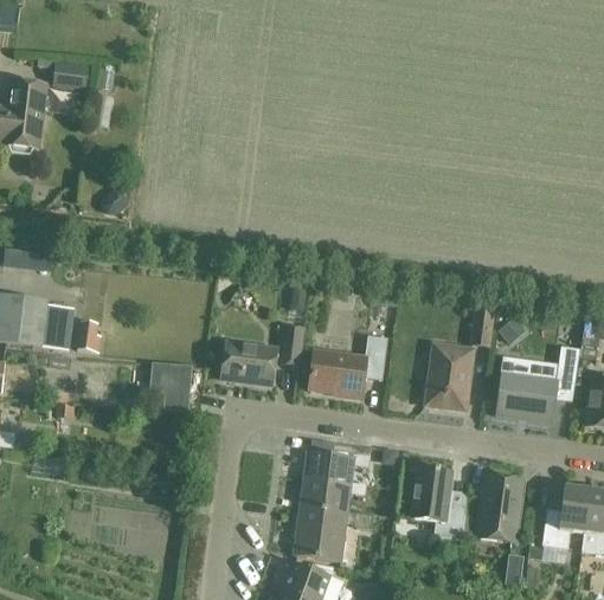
[(6,144),(38,148),(46,85),(11,81),(7,108),(0,107),(0,140),(6,141),(6,144)]
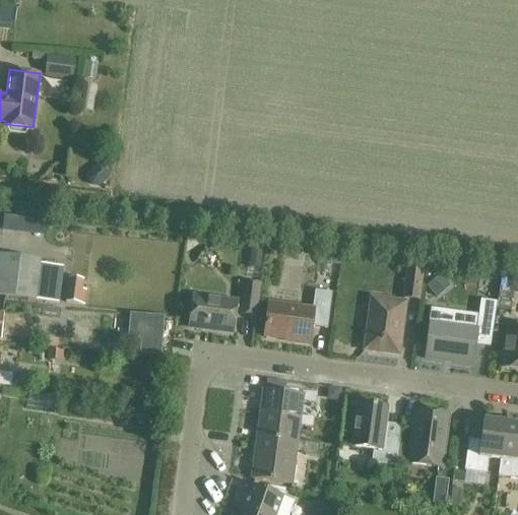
[(0,252),(0,292),(37,297),(43,256),(0,251),(0,252)]
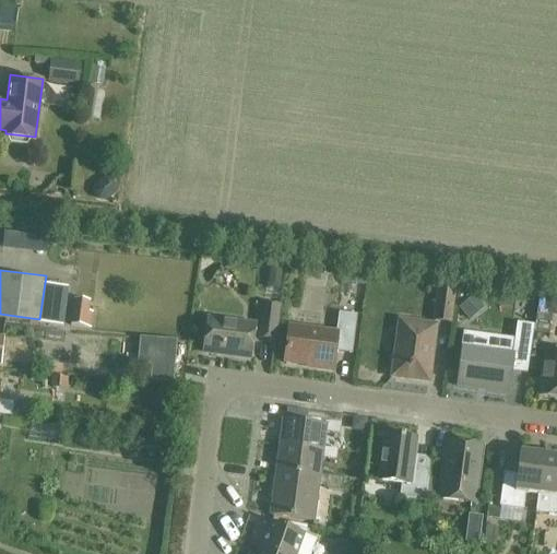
[(435,318),(452,320),(457,285),(439,283),(435,318)]
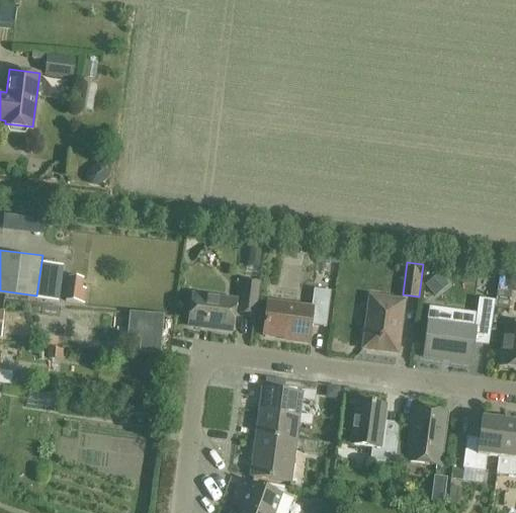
[(98,270),(80,268),(78,298),(100,301),(102,280),(97,280),(98,270)]
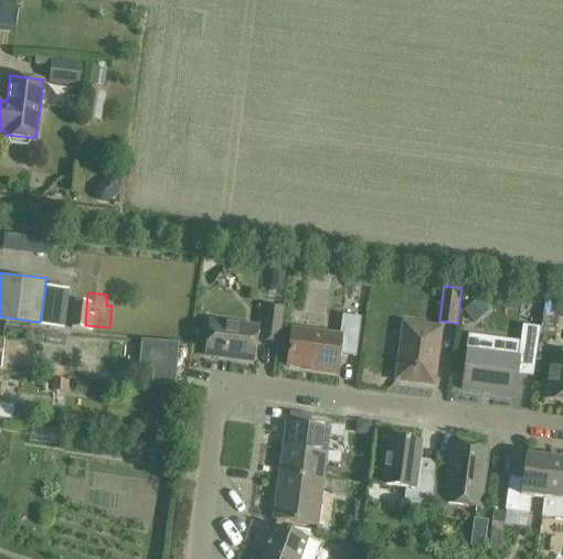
[(263,339),(278,341),(283,305),(267,304),(263,339)]
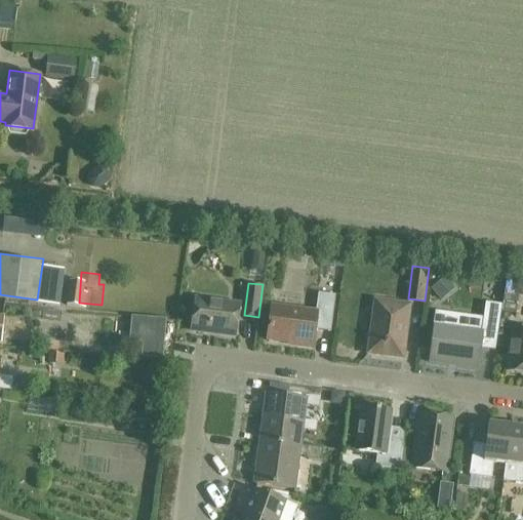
[(316,327),(331,329),(336,293),(319,290),(317,309),(273,304),(269,338),(314,344),(316,327)]
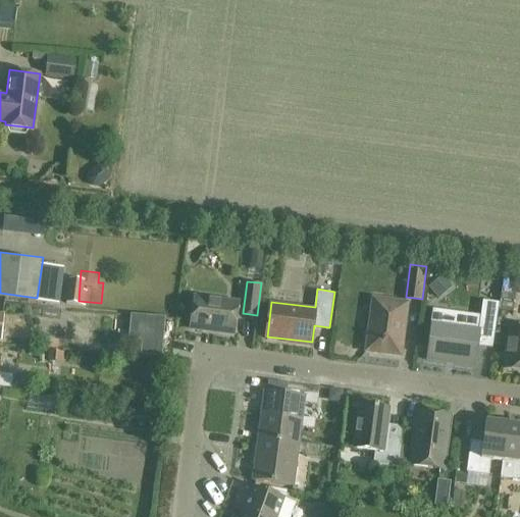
[(192,326),(235,331),(239,301),(196,296),(192,326)]
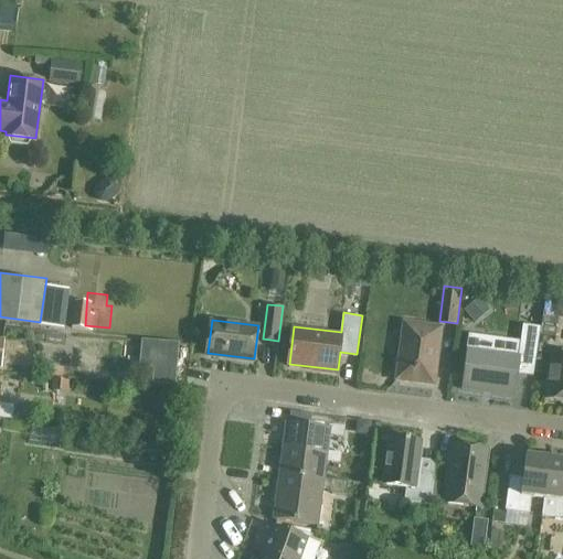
[(397,377),(435,383),(442,325),(405,321),(397,377)]
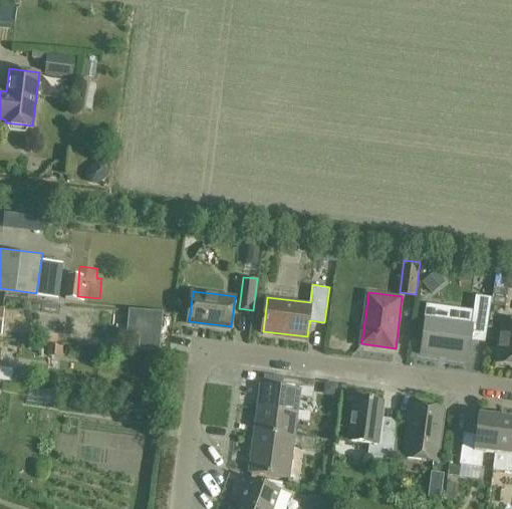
[(40,316),(67,319),(69,302),(42,299),(40,316)]
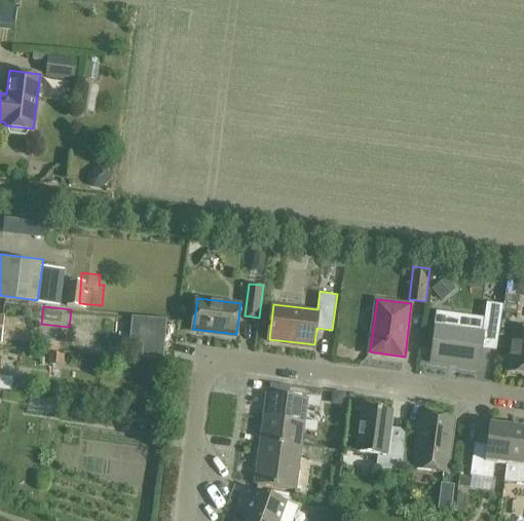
[(432,360),(479,366),(484,331),(436,325),(432,360)]
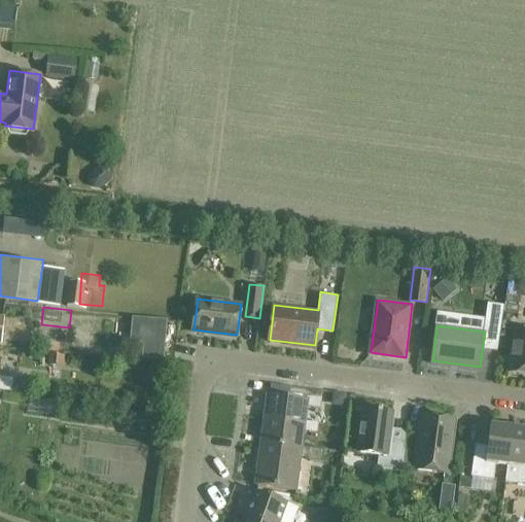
[(509,371),(524,373),(524,328),(515,327),(509,371)]
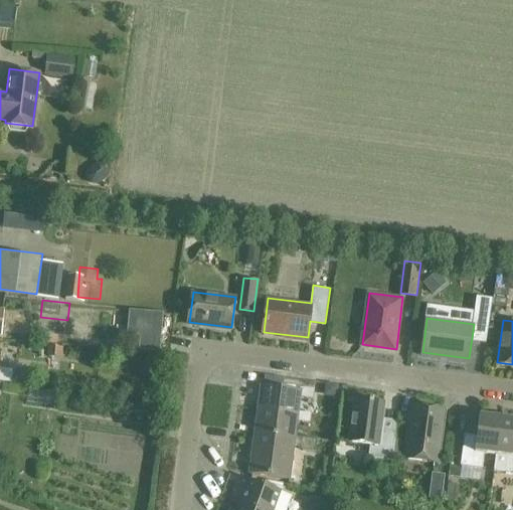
[(136,335),(161,338),(162,325),(138,322),(136,335)]
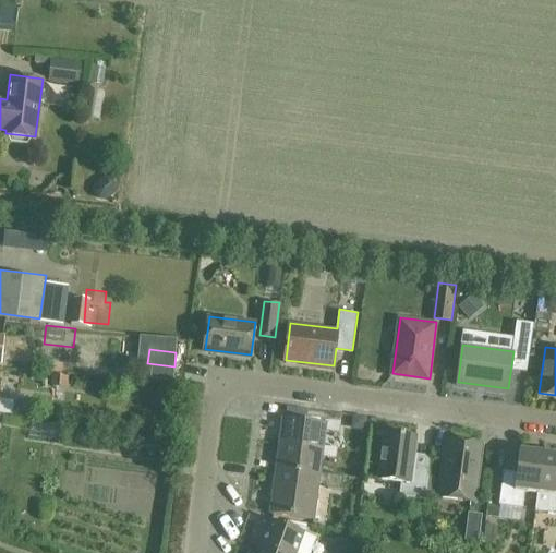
[(55,374),(74,375),(76,361),(56,359),(55,374)]
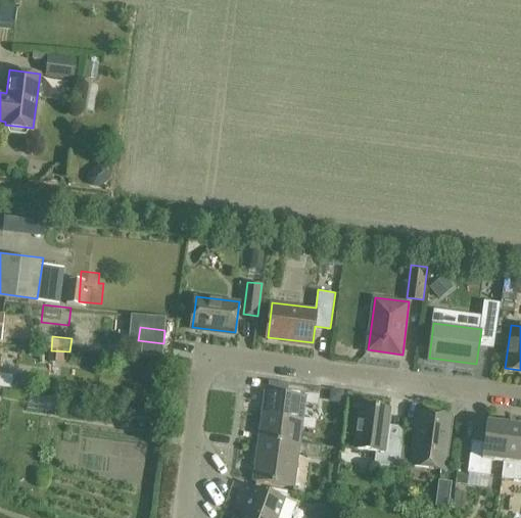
[(0,383),(12,386),(14,374),(0,372),(0,383)]
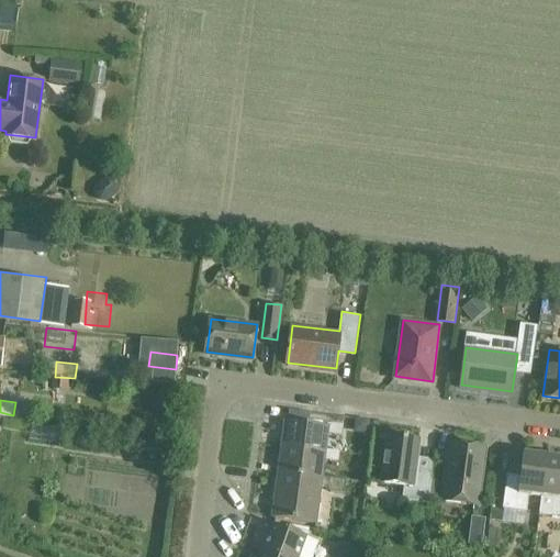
[(325,449),(325,447),(327,431),(342,433),(343,423),(328,421),(328,423),(286,418),(282,444),(325,449)]
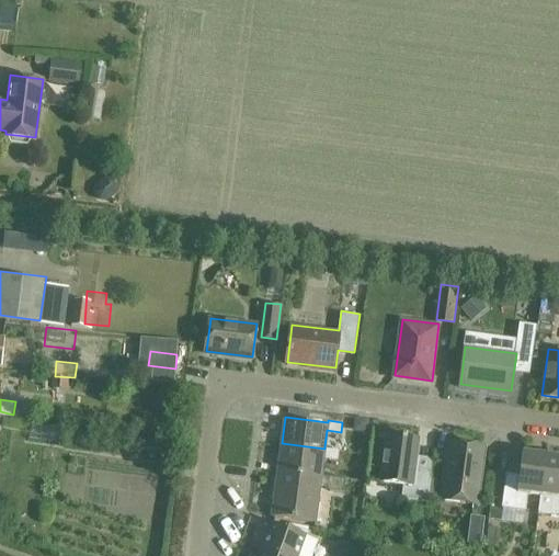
[(350,433),(363,435),(364,423),(351,422),(350,433)]
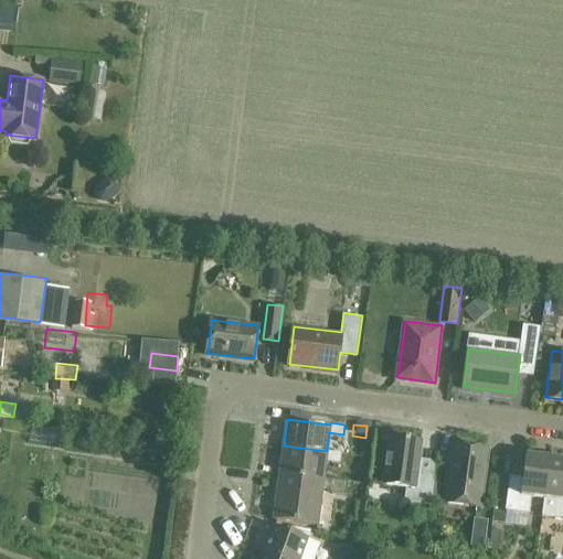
[(405,500),(431,503),(435,472),(418,470),(422,439),(391,434),(384,481),(407,484),(405,500)]
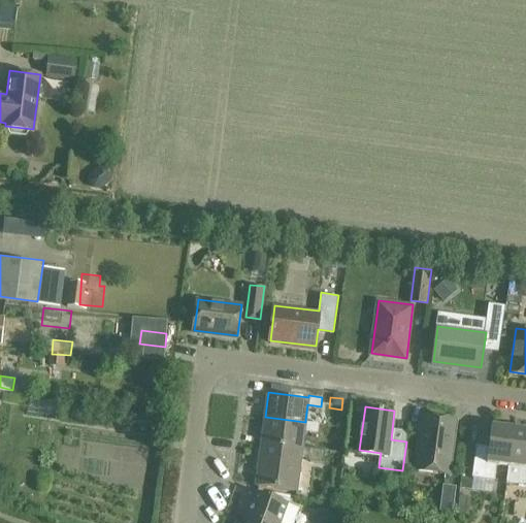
[(417,467),(450,471),(457,419),(423,415),(417,467)]
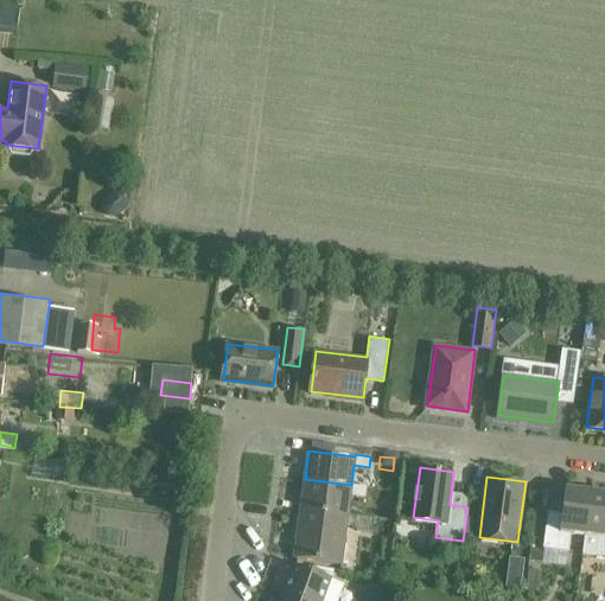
[(367,485),(351,483),(351,485),(305,479),(303,507),(348,513),(349,511),(350,493),(365,494),(367,485)]
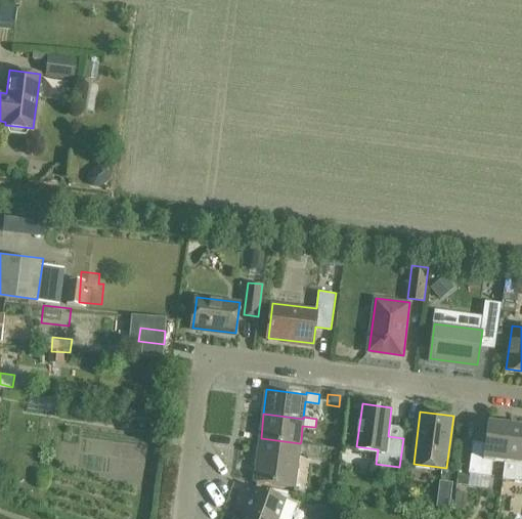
[(323,429),(335,431),(337,421),(324,419),(323,429)]
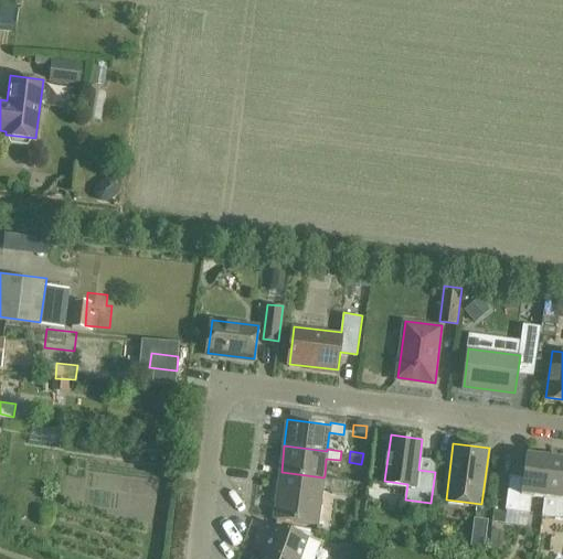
[(544,495),(550,457),(527,453),(523,475),(510,474),(506,507),(530,511),(532,494),(544,495)]
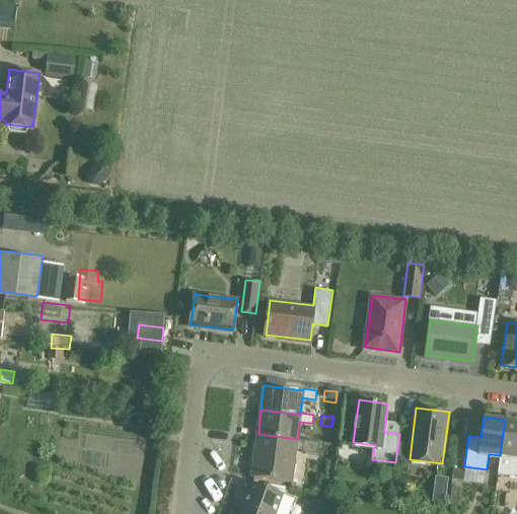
[(516,421),(505,420),(500,455),(512,457),(510,472),(516,473),(516,421)]
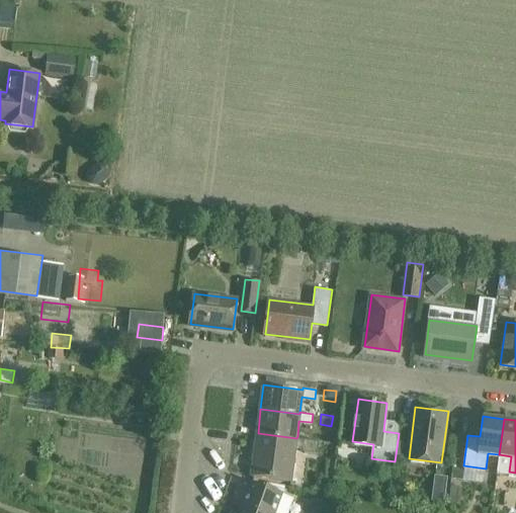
[(319,438),(297,436),(296,438),(258,433),(253,474),(292,479),(295,446),(303,447),(305,450),(318,452),(319,438)]
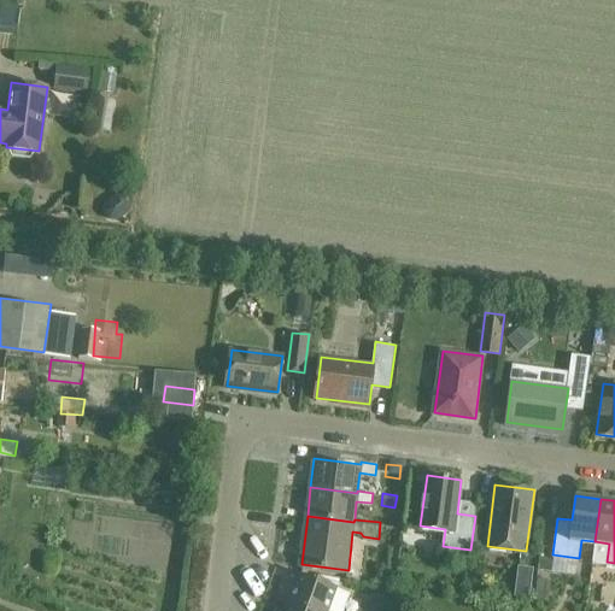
[(515,593),(531,595),(534,565),(520,564),(515,593)]
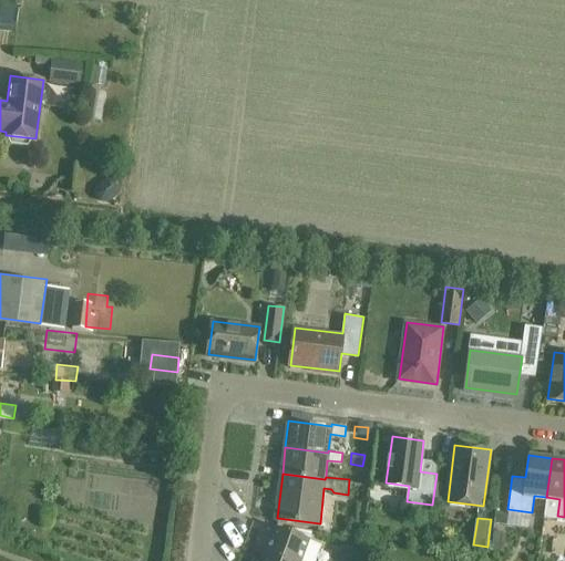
[(266,550),(296,560),(300,560),(309,537),(275,525),(266,550)]
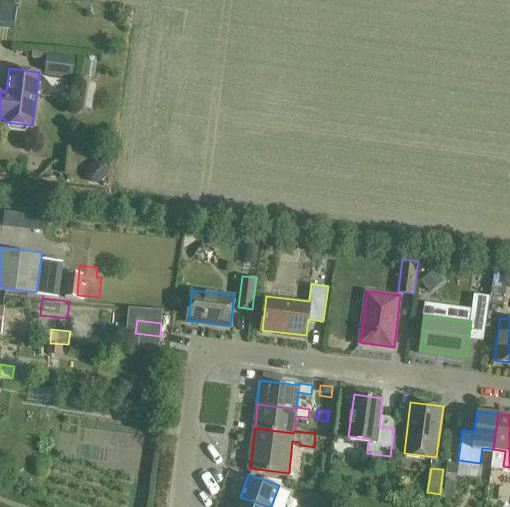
[(315,506),(319,499),(309,495),(305,504),(297,501),(295,506),(315,506)]
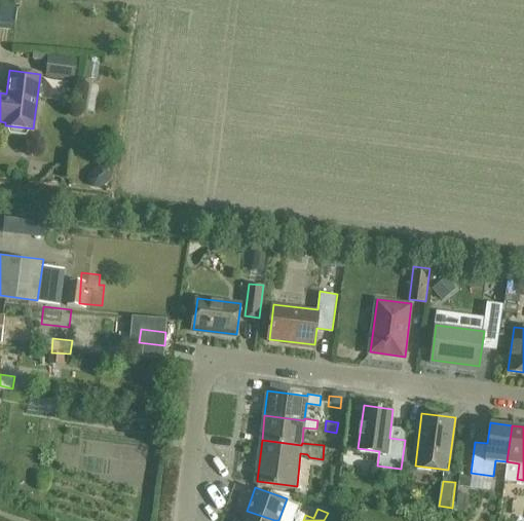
[(274,520),(247,511),(242,520),(274,520)]
